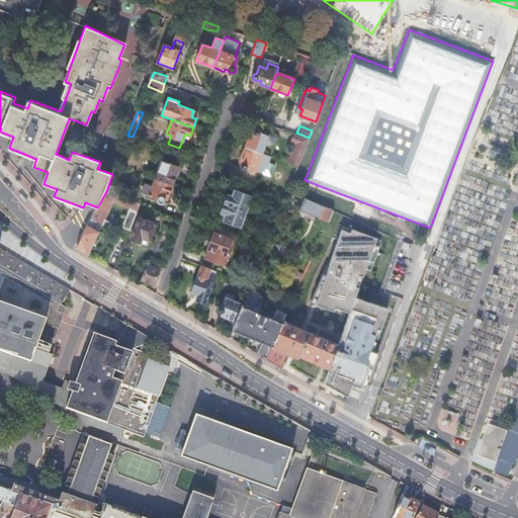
[(246,147),(262,153),(267,142),(273,144),(276,142),(278,136),(277,132),(267,128),(264,130),(263,134),(261,133),(261,131),(260,130),(257,128),(254,130),(253,132),(254,134),(253,138),(249,137),(246,147)]
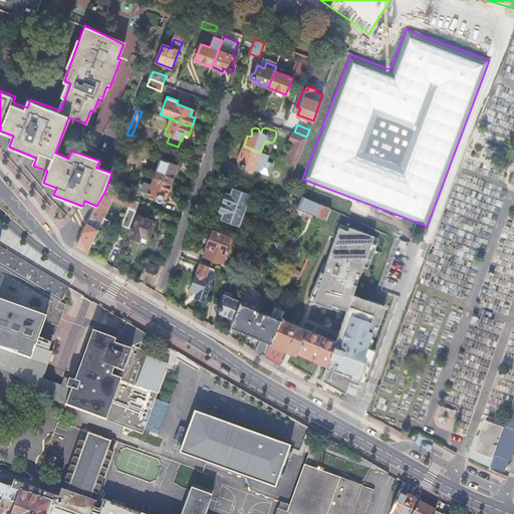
[(287,162),(296,165),(306,137),(294,132),(293,132),(289,141),(293,143),(287,162)]
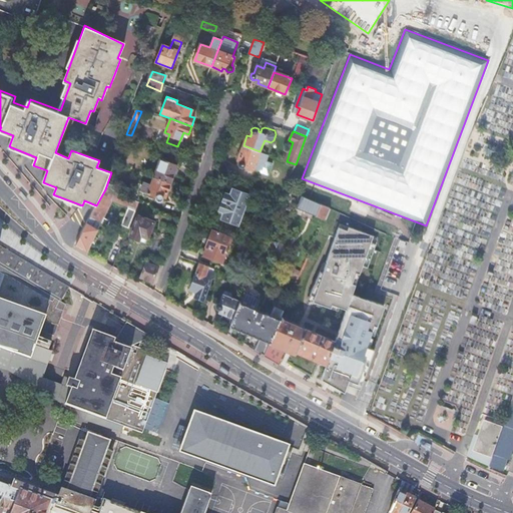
[(258,158),(260,151),(243,145),(238,156),(242,157),(241,160),(239,161),(238,163),(238,165),(239,166),(240,167),(241,167),(242,167),(243,167),(244,167),(245,166),(253,169),(254,167),(261,169),(261,171),(261,172),(268,175),(269,175),(273,164),(273,163),(258,158)]
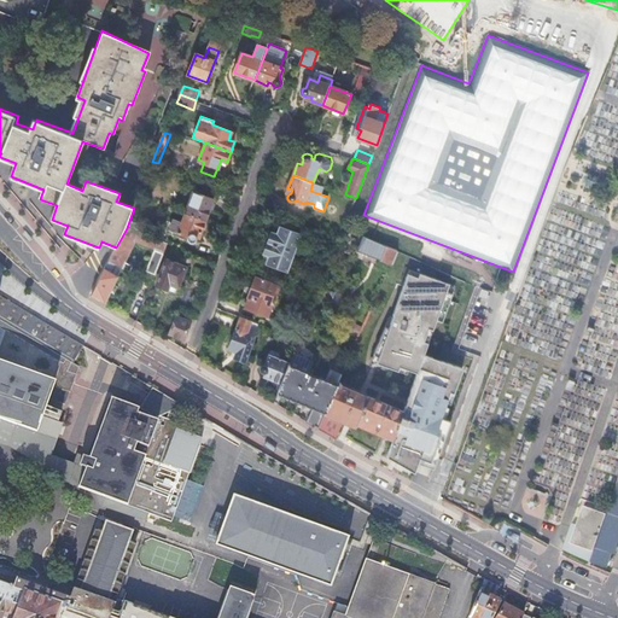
[(193,192),(185,214),(205,221),(213,200),(219,186),(198,179),(193,192)]
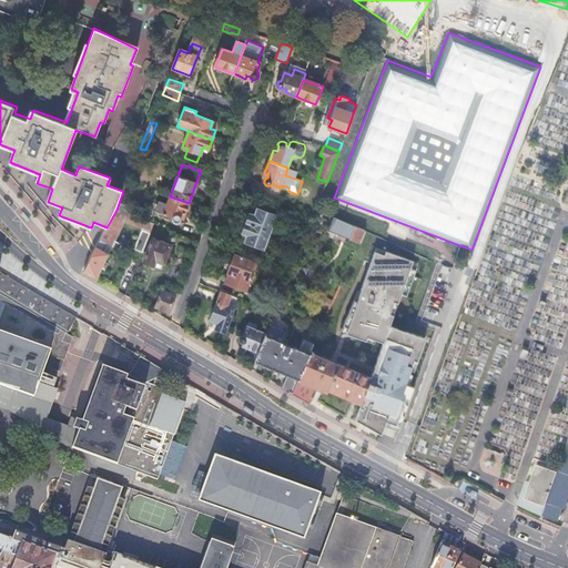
[(189,203),(170,196),(168,204),(160,202),(155,212),(172,219),(173,220),(174,221),(175,222),(176,222),(178,222),(179,221),(180,219),(180,216),(181,213),(184,215),(189,203)]
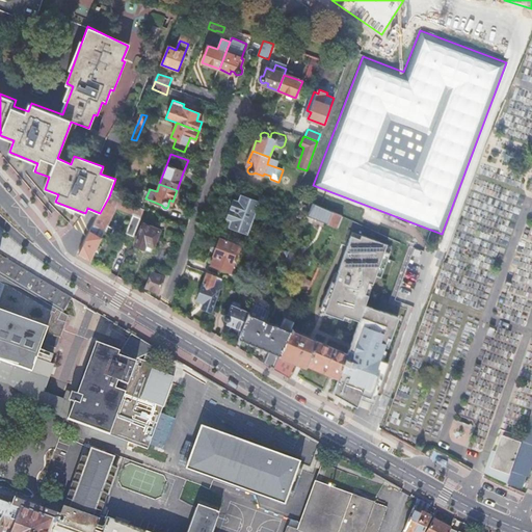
[(100,213),(89,235),(81,256),(92,261),(102,239),(96,236),(99,229),(109,233),(111,228),(106,224),(113,208),(131,215),(124,234),(133,238),(144,211),(109,196),(100,213)]
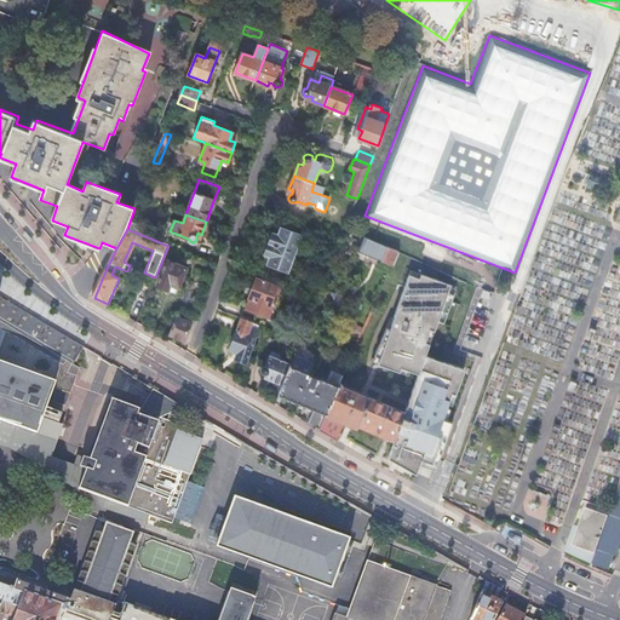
[(273,234),(269,245),(293,253),(300,236),(281,229),(277,236),(273,234)]
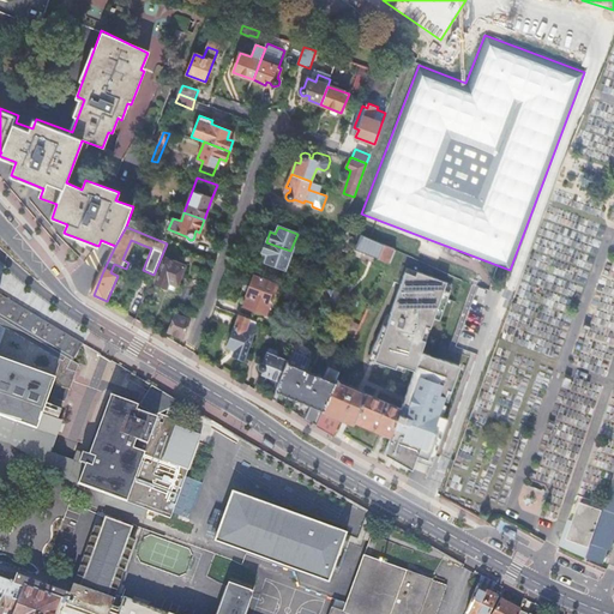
[(290,251),(266,242),(263,252),(268,253),(265,262),(284,269),(290,251)]
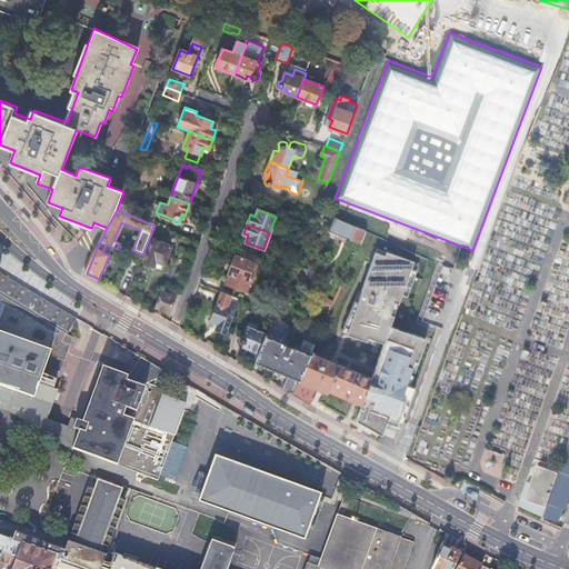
[(360,242),(365,230),(356,226),(351,238),(360,242)]
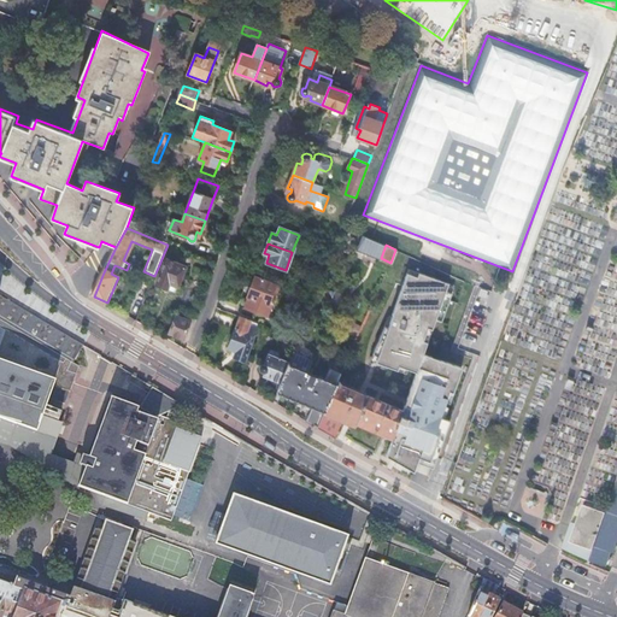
[(166,260),(156,286),(175,293),(186,268),(166,260)]
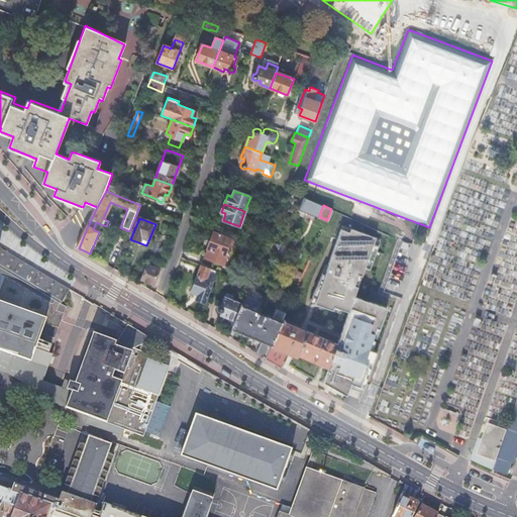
[(373,339),(374,337),(377,327),(381,329),(388,308),(370,301),(369,305),(360,302),(363,299),(354,296),(358,287),(354,285),(358,275),(362,276),(365,268),(368,261),(373,263),(379,245),(374,243),(376,238),(376,237),(350,228),(349,231),(340,228),(328,264),(329,264),(325,275),(323,274),(312,297),(319,300),(318,305),(333,310),(334,306),(341,309),(349,312),(341,334),(344,335),(342,340),(339,339),(337,344),(285,322),(286,320),(283,319),(282,322),(266,358),(282,367),(288,352),(298,356),(299,354),(329,368),(324,382),(347,395),(350,388),(359,391),(362,387),(366,388),(378,352),(373,350),(370,349),(373,339)]
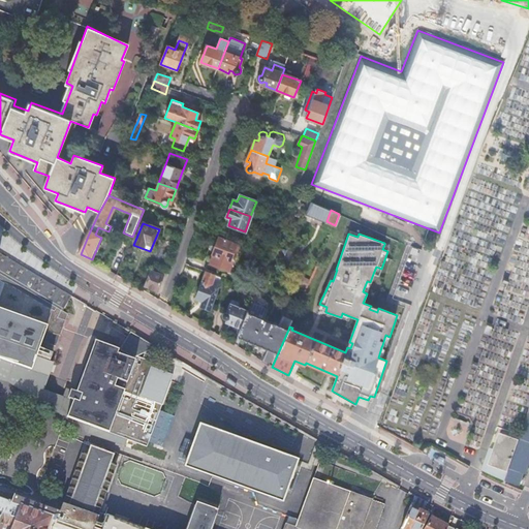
[(218,237),(212,254),(213,254),(210,263),(229,271),(232,261),(230,260),(235,250),(237,252),(240,245),(218,237)]
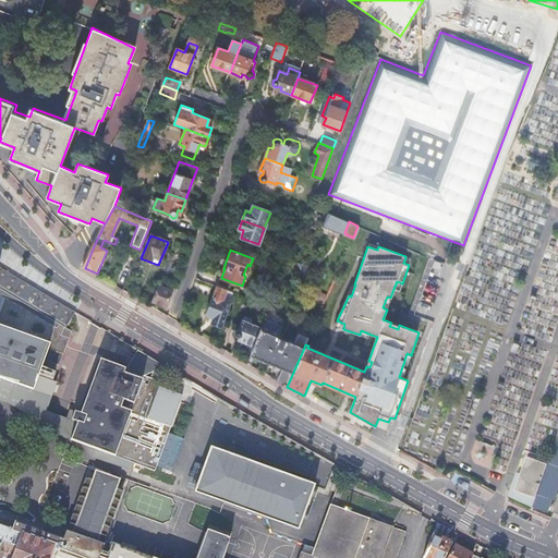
[(0,557),(50,557),(58,538),(15,523),(13,530),(0,525),(0,377),(34,390),(45,360),(55,362),(58,353),(63,355),(71,337),(65,336),(65,328),(75,313),(0,267),(0,557)]
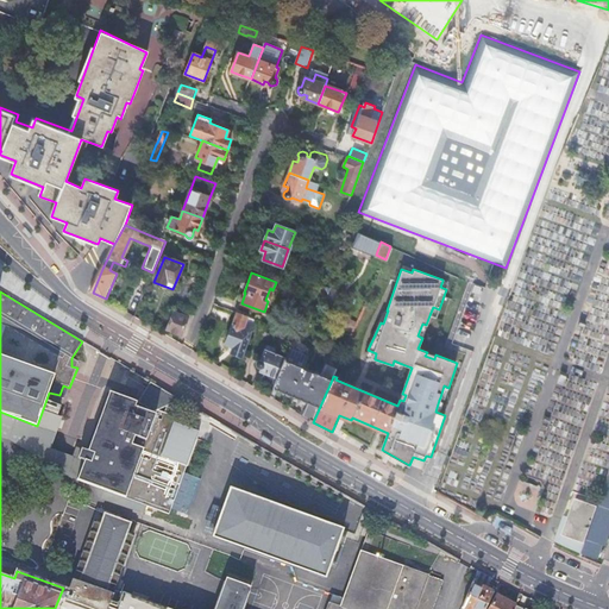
[(174,313),(168,330),(182,336),(188,318),(174,313)]
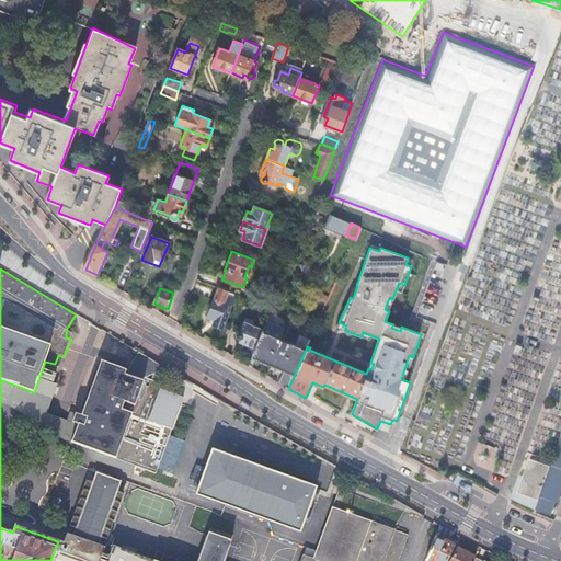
[(205,333),(218,341),(235,296),(218,289),(208,317),(215,320),(213,325),(208,328),(205,333)]
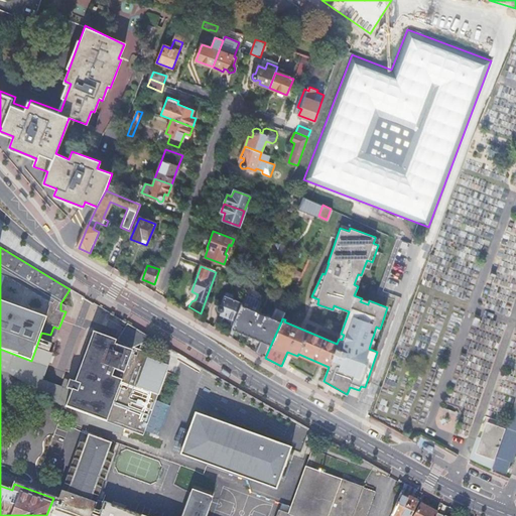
[(224,321),(234,326),(242,304),(234,300),(234,299),(233,299),(234,297),(233,295),(228,293),(226,294),(221,305),(220,304),(219,306),(218,308),(219,311),(221,312),(223,311),(227,312),(224,321)]
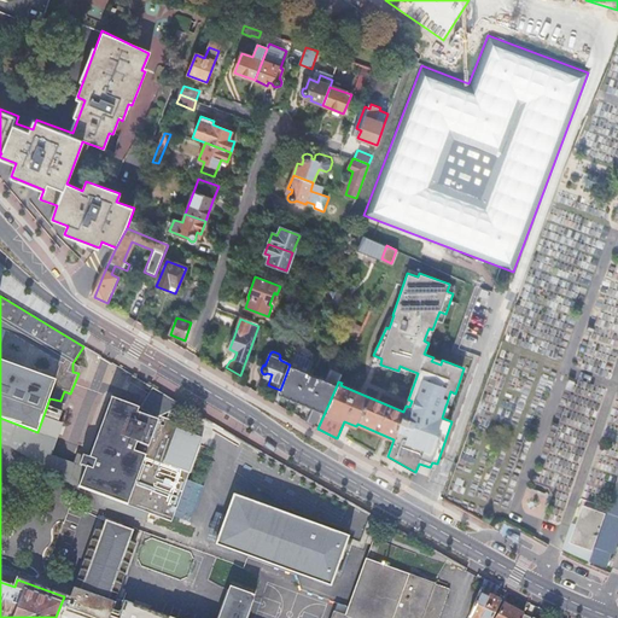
[(382,359),(373,355),(369,362),(380,366),(380,365),(382,359)]
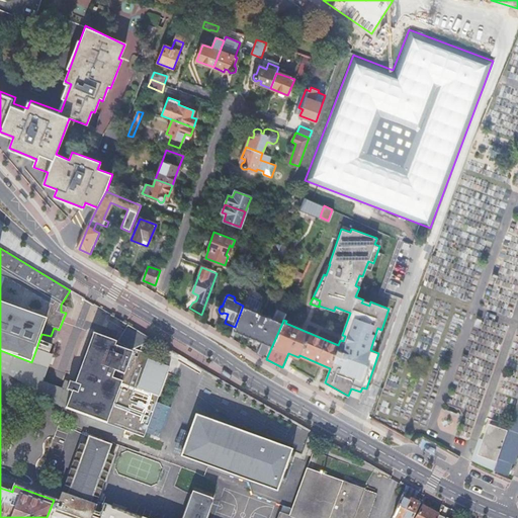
[(257,354),(266,359),(282,323),(243,306),(237,322),(234,330),(262,342),(257,354)]
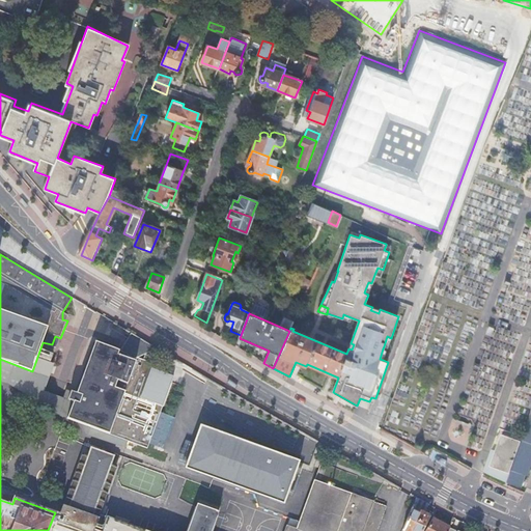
[(155,346),(137,336),(132,343),(149,354),(155,346)]
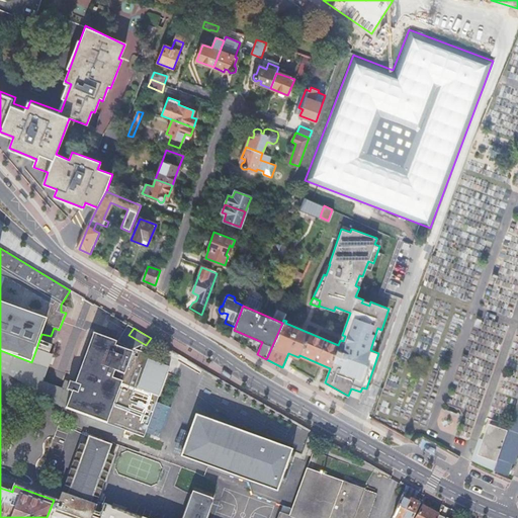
[(75,384),(72,393),(66,409),(88,418),(108,425),(109,424),(122,429),(122,430),(123,430),(133,434),(145,438),(146,433),(157,403),(159,397),(138,389),(150,355),(140,351),(140,352),(138,357),(130,354),(132,349),(119,344),(118,348),(114,347),(115,343),(115,342),(93,334),(75,384)]
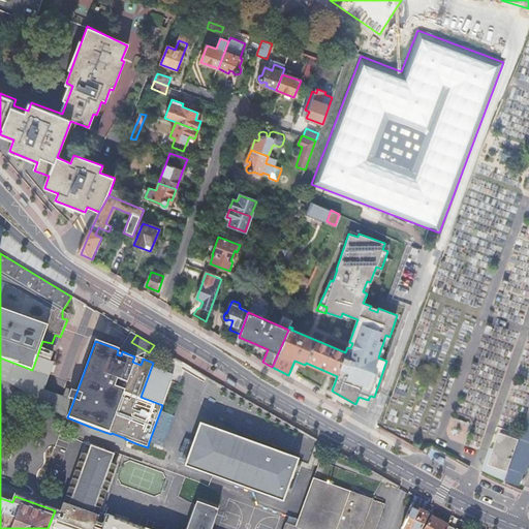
[(141,365),(143,360),(134,356),(132,362),(141,365)]
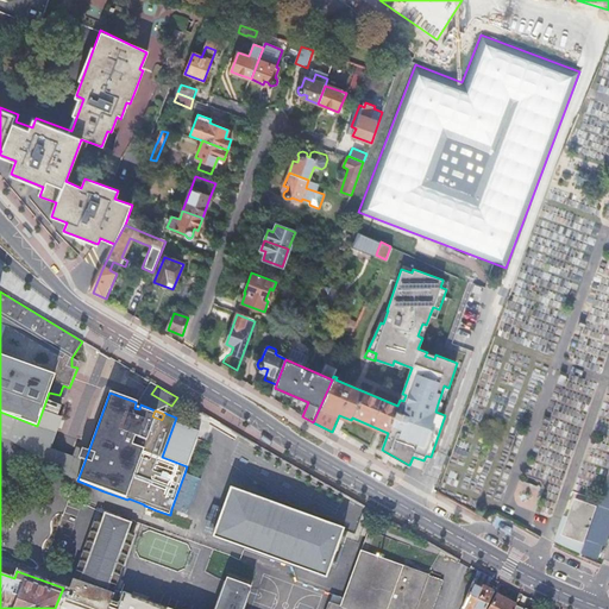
[(79,459),(85,462),(88,452),(82,450),(79,459)]
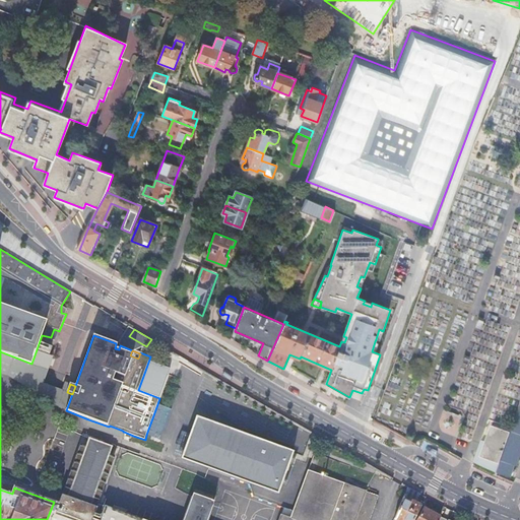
[(157,404),(146,435),(161,440),(172,409),(157,404)]
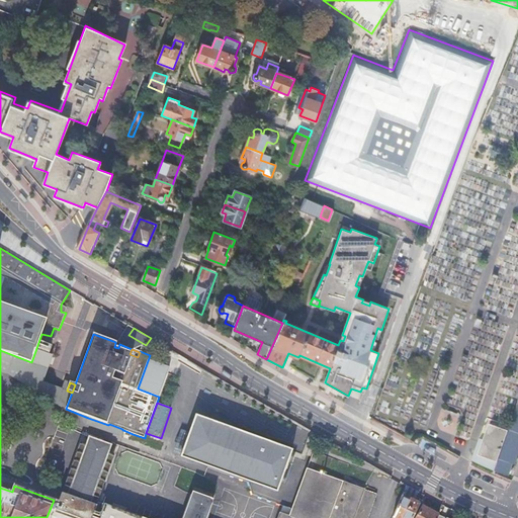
[(501,458),(513,462),(515,463),(517,453),(517,408),(510,432),(501,458)]
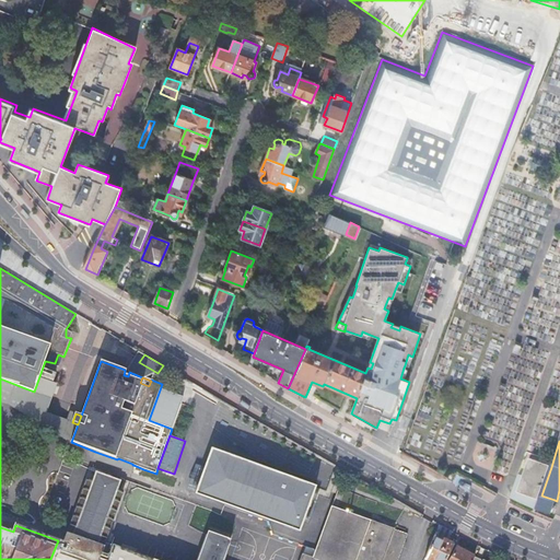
[(317,487),(226,452),(209,499),(299,533),(317,487)]
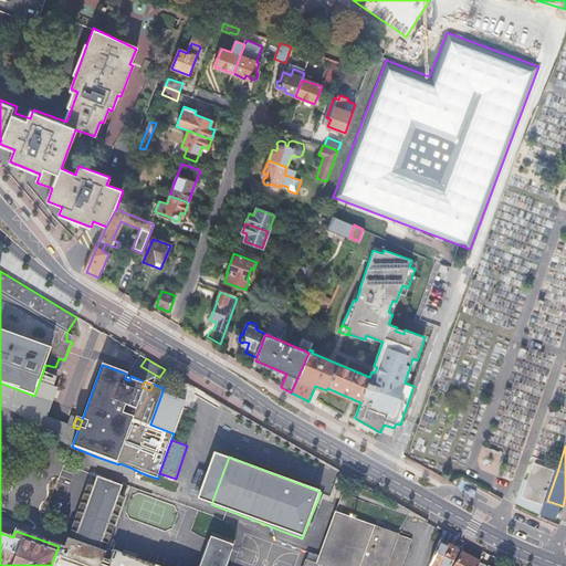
[(547,501),(557,472),(536,465),(528,490),(524,500),(545,506),(547,501)]
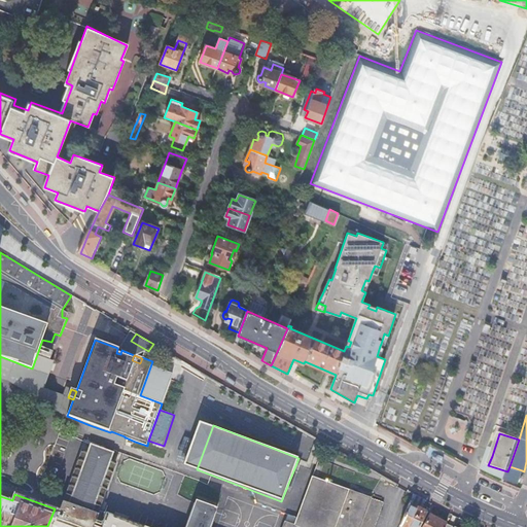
[(311,478),(293,525),(283,521),(280,526),(210,526),(219,504),(199,496),(196,504),(197,505),(188,526),(145,526),(106,513),(106,514),(96,510),(111,467),(108,466),(112,454),(91,446),(86,458),(83,457),(66,504),(63,503),(60,512),(102,526),(101,526),(373,526),(382,503),(311,478)]
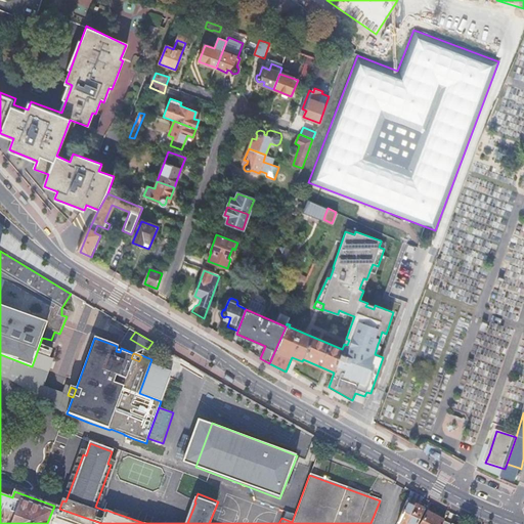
[(62,475),(67,454),(52,451),(47,472),(62,475)]
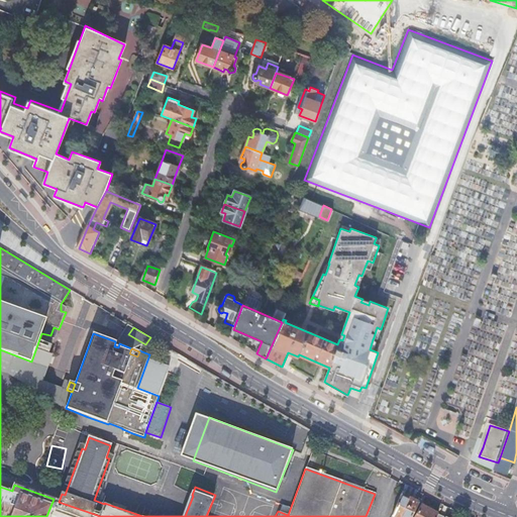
[(0,487),(12,491),(14,485),(0,480),(0,487)]
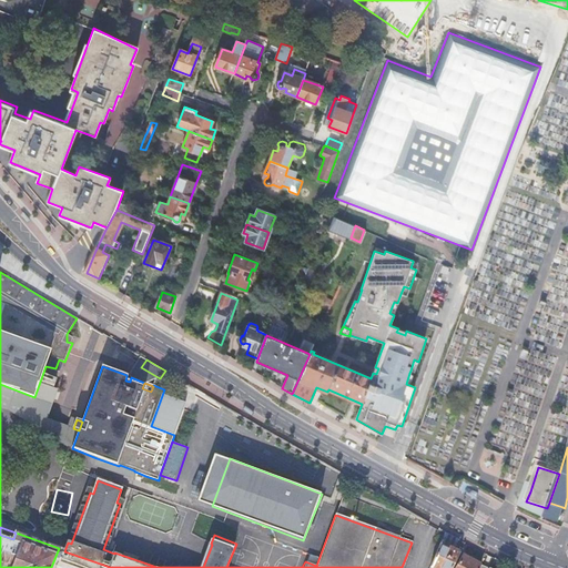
[(458,540),(445,534),(432,567),(433,567),(453,567),(460,554),(454,550),(458,540)]
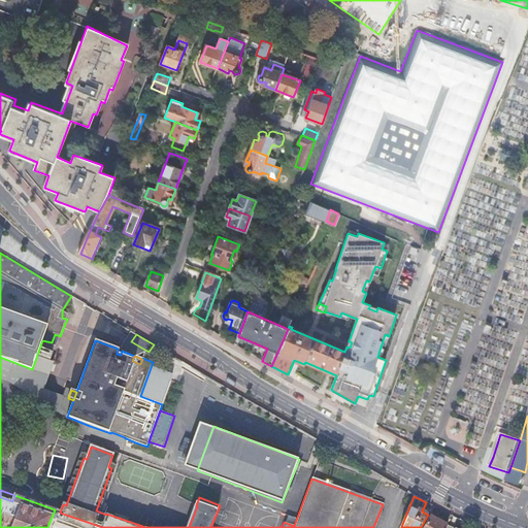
[(424,527),(444,527),(447,524),(431,517),(424,527)]
